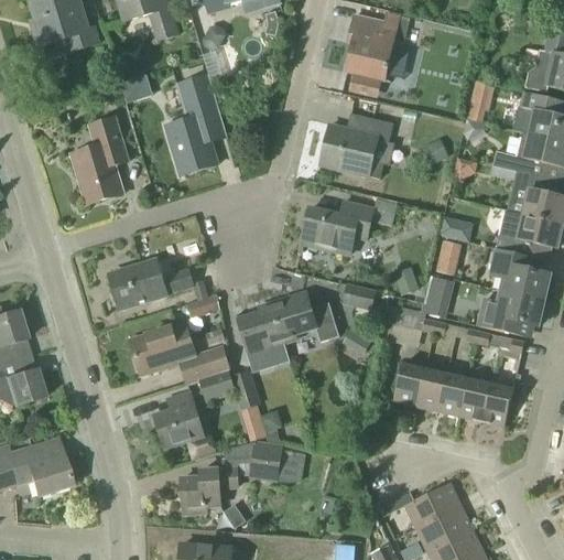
[(89,29),(79,0),(29,0),(38,29),(33,31),(38,45),(44,44),(47,56),(99,41),(95,27),(89,29)]
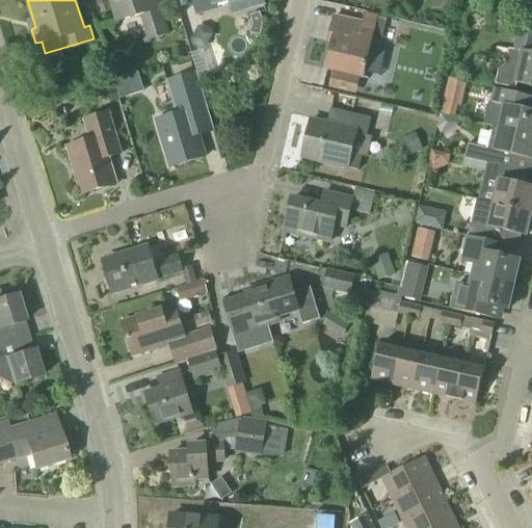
[(149,8),(145,0),(110,0),(116,19),(141,11),(149,36),(167,31),(160,5),(149,8)]
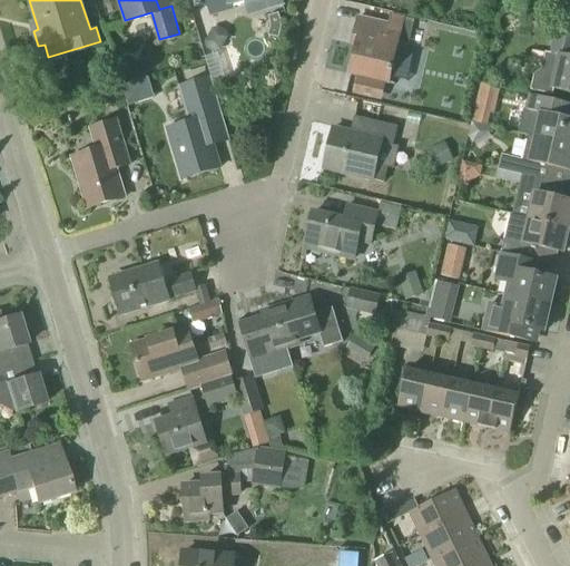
[(207,0),(210,12),(232,6),(231,2),(238,0),(246,0),(249,10),(282,0),(207,0)]
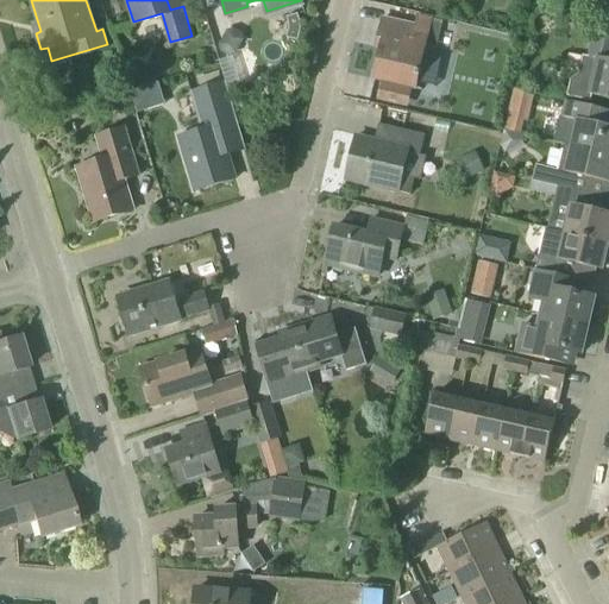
[(297,38),(301,26),(301,23),(297,11),(286,14),(288,23),(288,26),(286,35),(297,38)]
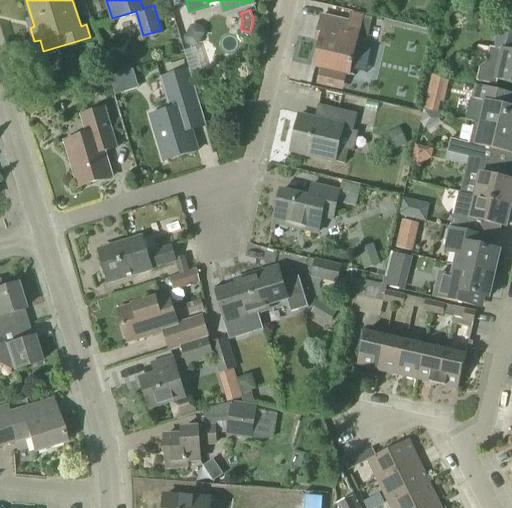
[(361,22),(322,12),(318,27),(322,28),(313,64),(349,72),(357,37),(366,40),(368,31),(371,32),(375,17),(362,14),(361,22)]
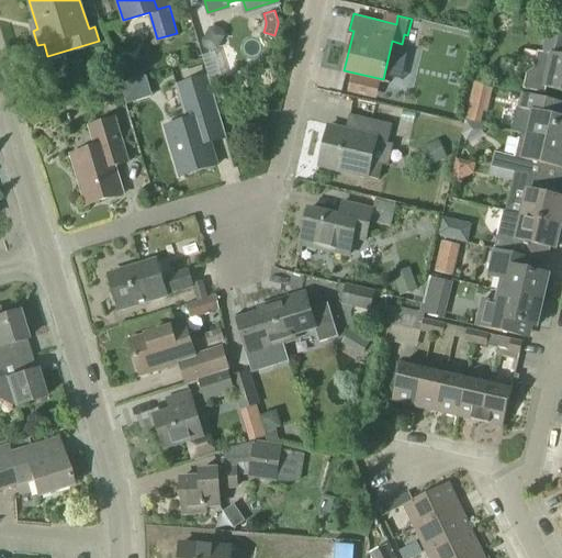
[(561,36),(547,33),(543,49),(538,48),(534,65),(526,70),(523,87),(544,91),(546,86),(561,89),(561,36)]
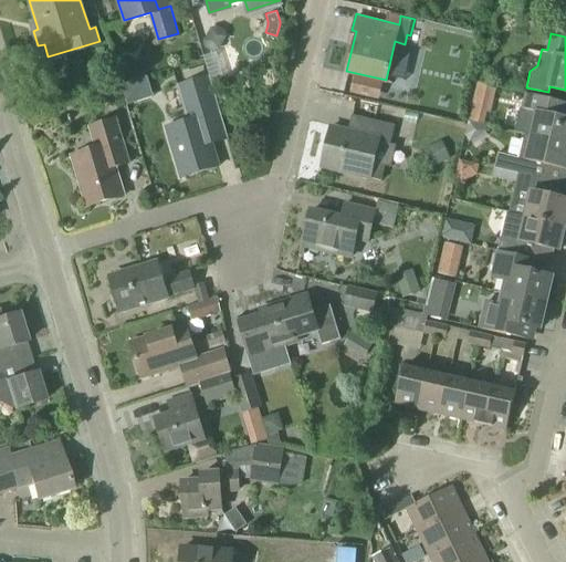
[(206,75),(202,64),(184,70),(186,81),(176,83),(187,120),(166,126),(181,175),(218,164),(210,139),(228,136),(209,74),(206,75)]
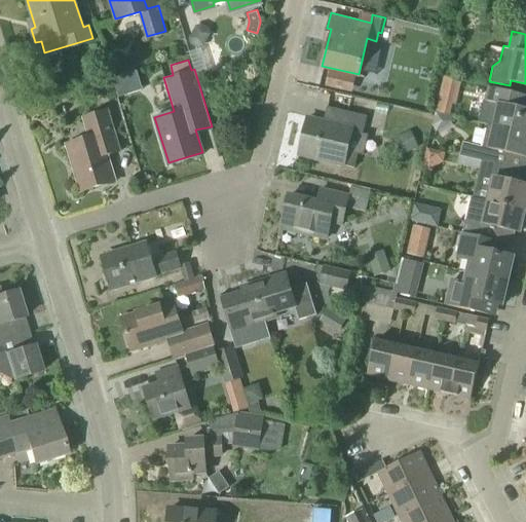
[(444,74),(435,110),(449,113),(457,78),(444,74)]
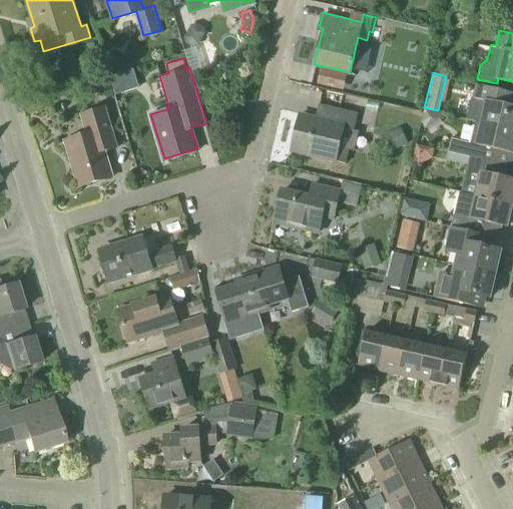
[(512,128),(512,104),(497,101),(500,88),(477,83),(471,108),(482,111),(480,120),(512,128)]
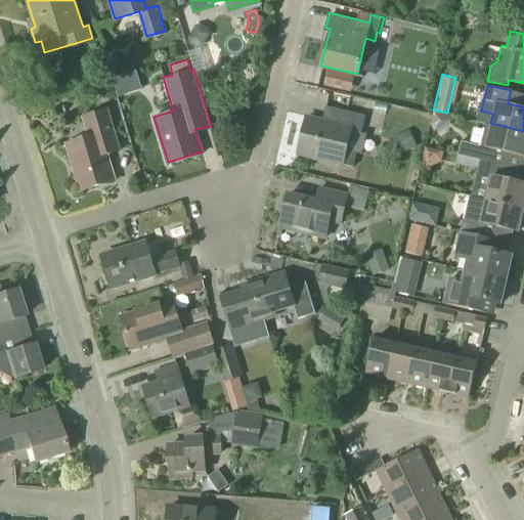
[(411,94),(410,101),(423,104),(427,90),(421,89),(411,94)]
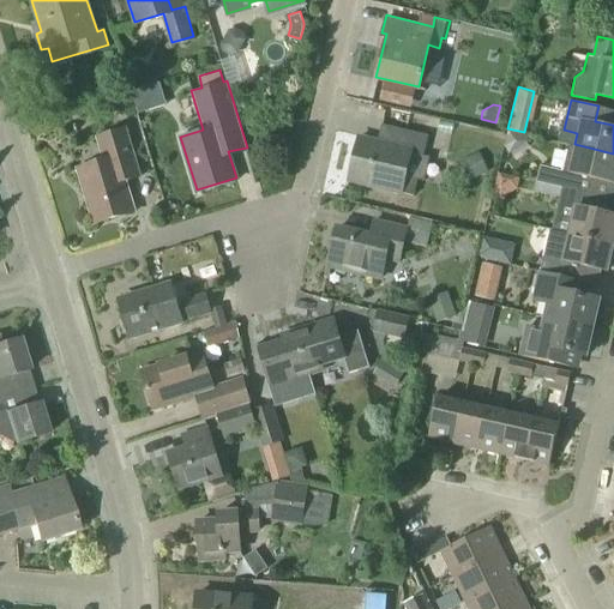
[(422,156),(427,133),(381,122),(377,139),(357,134),(348,179),(401,191),(401,190),(413,193),(417,176),(407,174),(411,154),(422,156)]
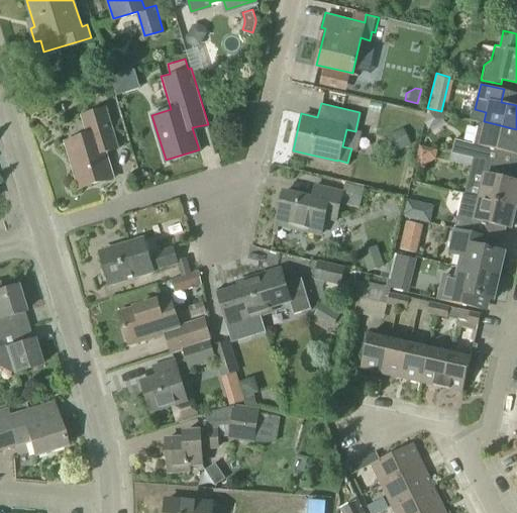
[(79,186),(112,176),(105,151),(119,147),(106,105),(80,113),(87,134),(66,140),(79,186)]
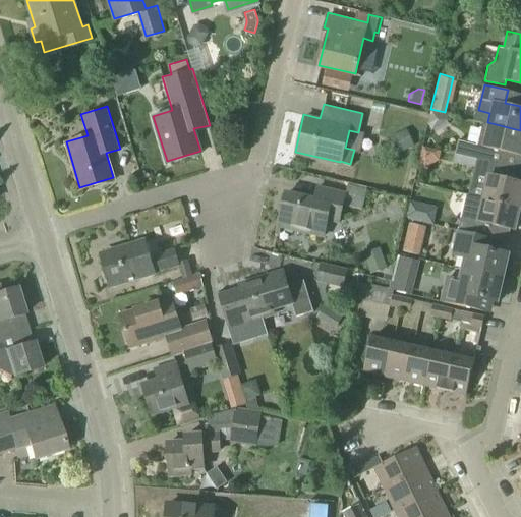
[(520,154),(520,130),(487,122),(482,145),(458,138),(455,153),(483,160),(493,161),(496,148),(520,154)]
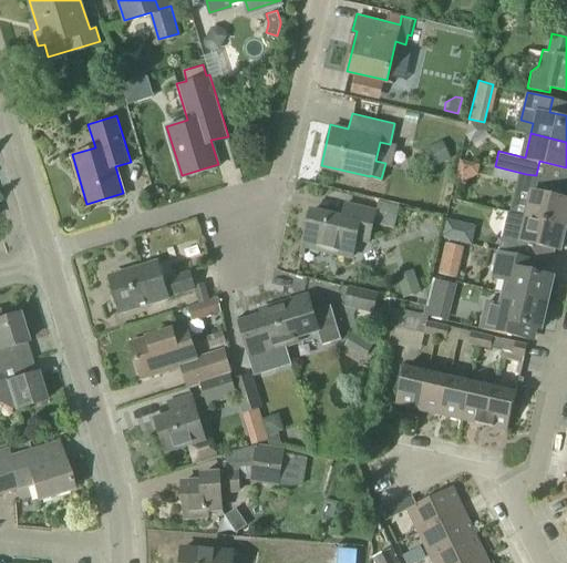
[(442,139),(423,147),(432,165),(451,156),(442,139)]
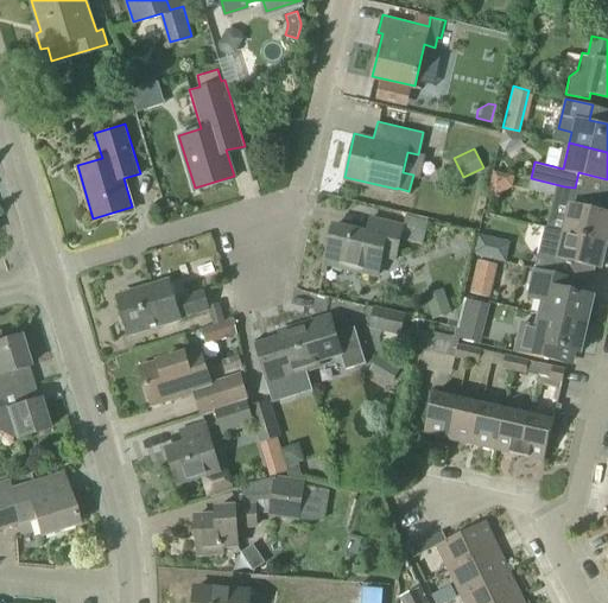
[(523,194),(526,178),(507,173),(504,190),(523,194)]
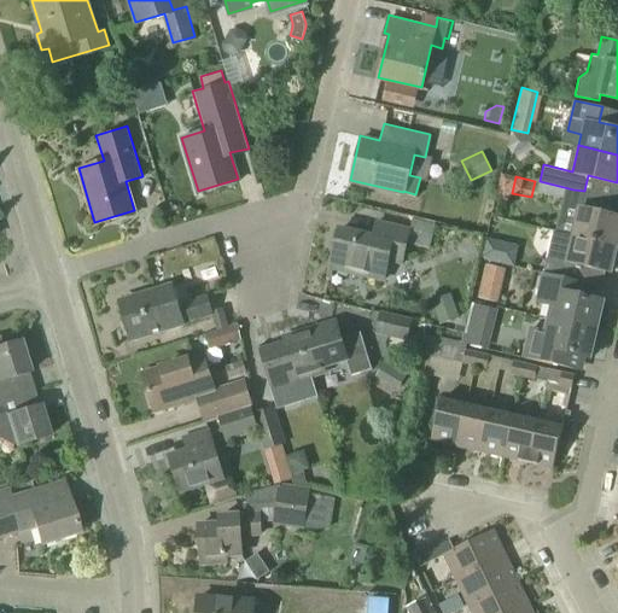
[(584,191),(573,190),(570,205),(579,208),(573,233),(616,244),(617,235),(617,215),(596,210),(600,194),(584,191)]
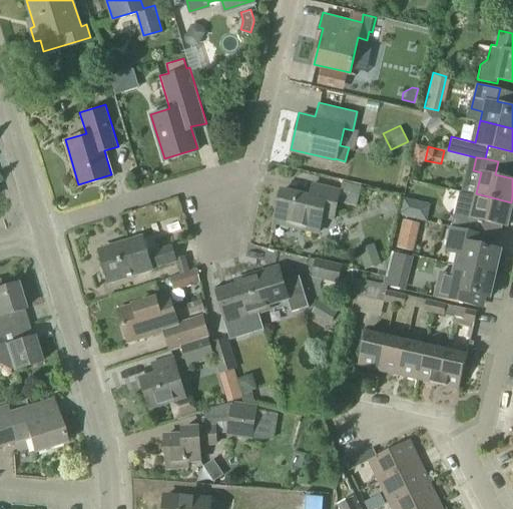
[(333,216),(340,188),(313,182),(310,194),(282,188),(272,229),(273,230),(275,220),(318,231),(322,213),(333,216)]
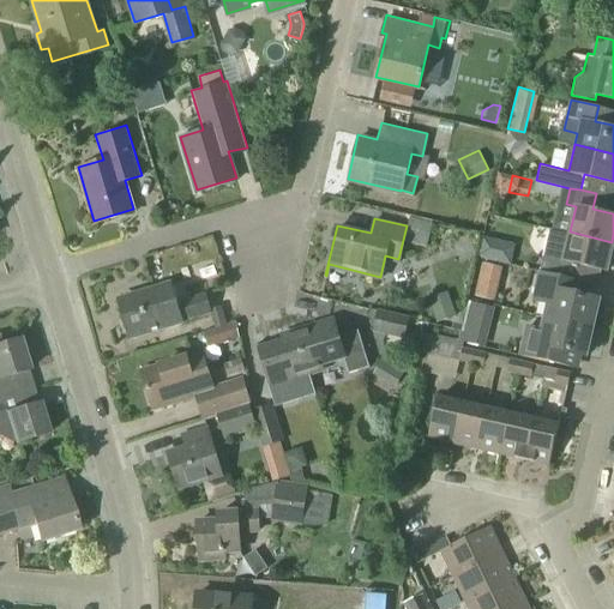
[(612,242),(570,231),(549,228),(543,253),(540,269),(571,276),(577,277),(581,263),(606,269),(612,242)]
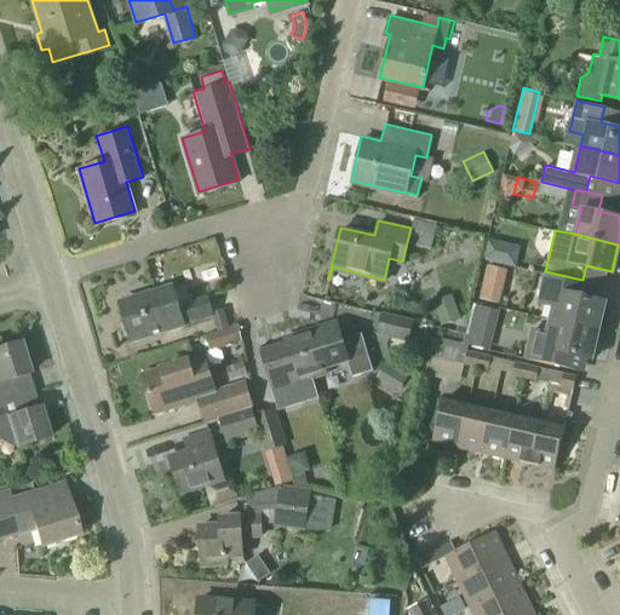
[(499,302),(506,268),(486,263),(478,297),(499,302)]
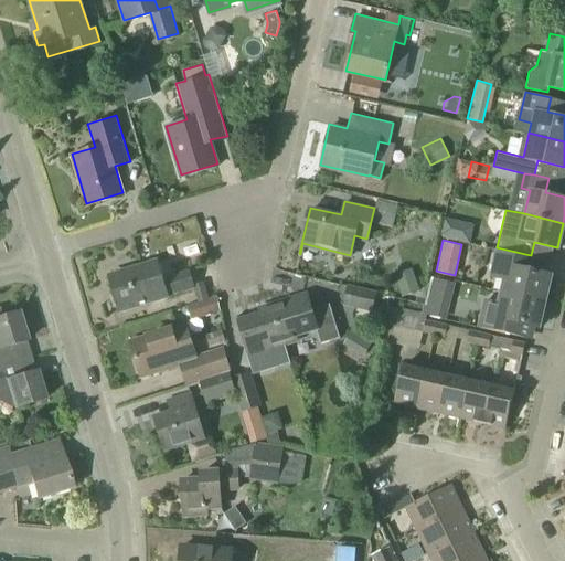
[(525,254),(497,247),(494,247),(488,276),(499,278),(497,288),(545,300),(551,275),(522,267),(525,254)]
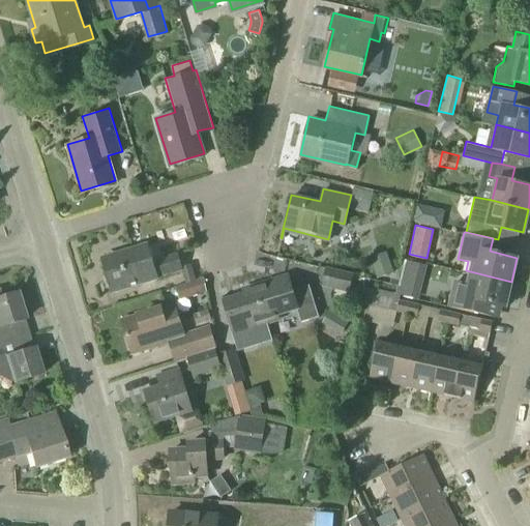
[(150,259),(146,243),(102,257),(113,290),(156,276),(181,269),(185,282),(196,279),(190,262),(182,264),(178,251),(150,259)]
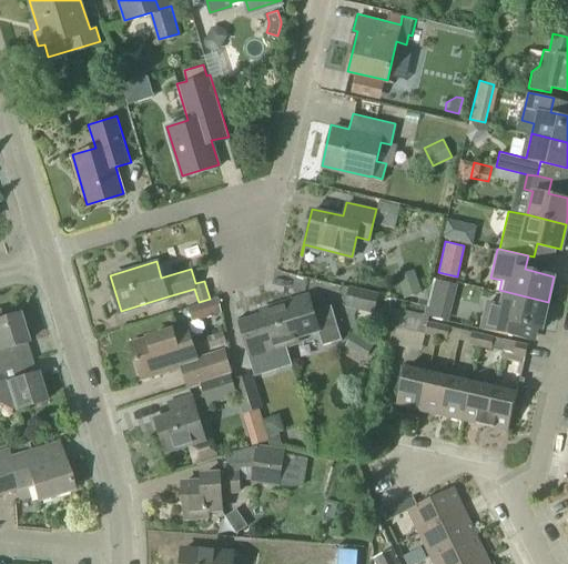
[(413,268),(396,273),(404,294),(419,289),(413,268)]
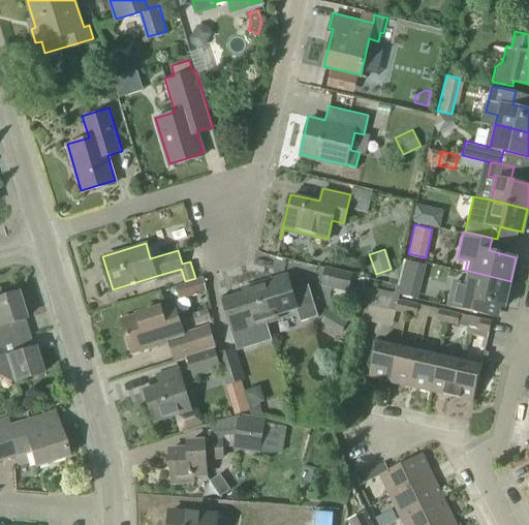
[(348,290),(352,271),(325,265),(320,284),(348,290)]
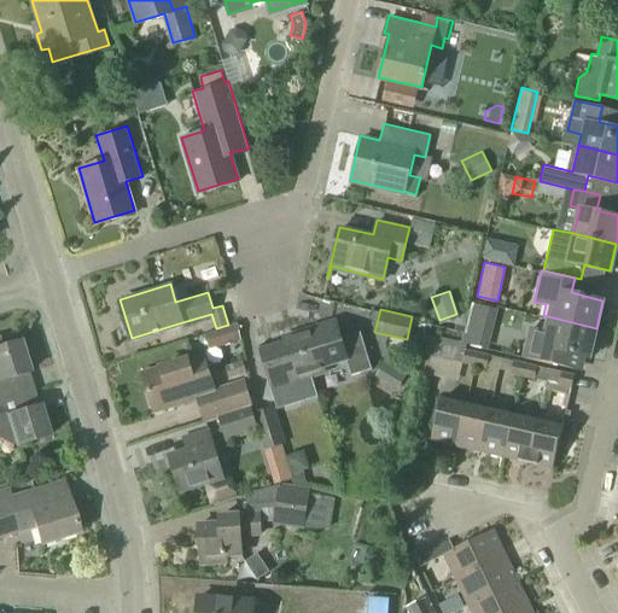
[(589,356),(596,328),(543,315),(541,328),(529,325),(522,355),(566,366),(570,351),(589,356)]
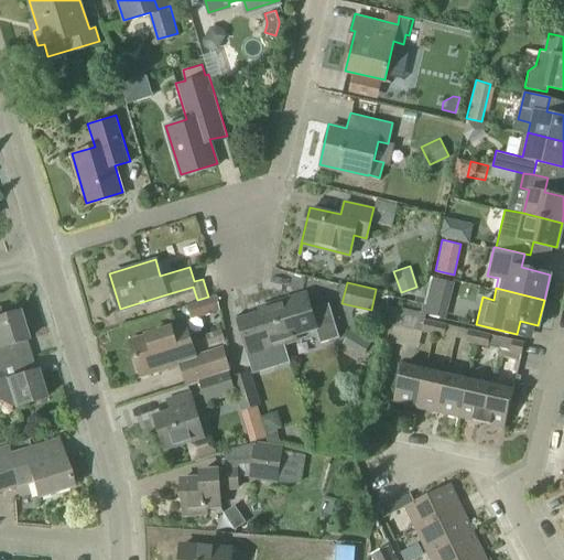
[(271,302),(283,342),(295,338),(294,333),(315,326),(320,342),(339,336),(328,301),(310,308),(304,292),(271,302)]
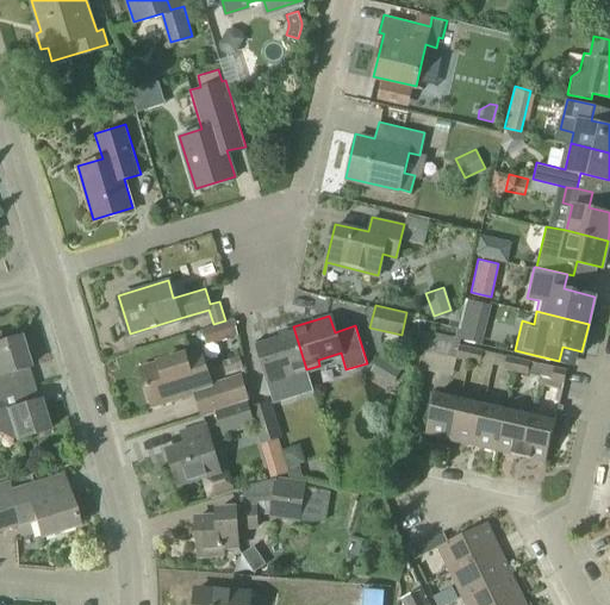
[(269,381),(306,369),(293,326),(280,331),(281,336),(259,344),(269,381)]
